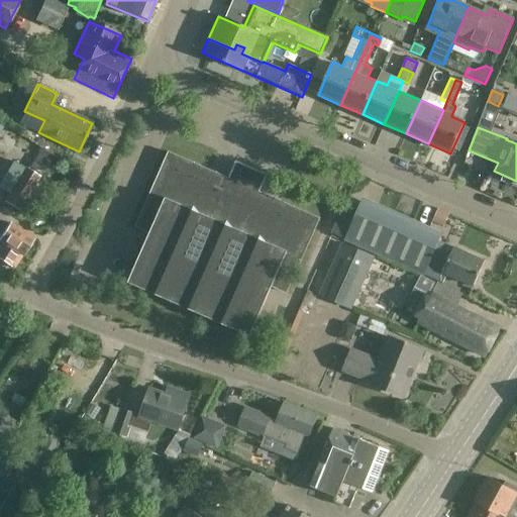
[(232,181),(169,152),(135,227),(150,234),(128,283),(249,336),(272,288),(286,294),(319,219),(255,191),(261,180),(237,170),(232,181)]
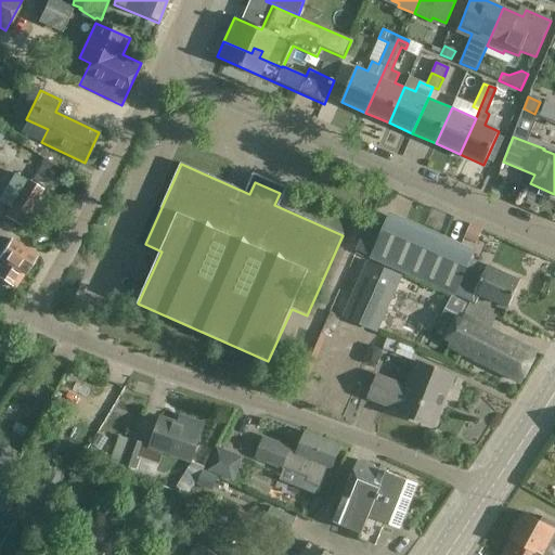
[(41,191),(26,182),(5,217),(20,226),(41,191)]
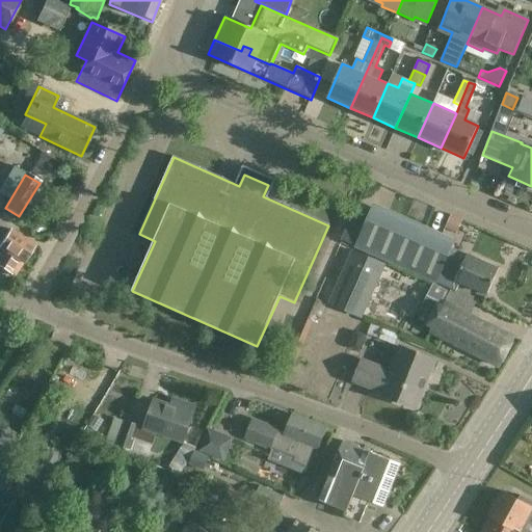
[(453,245),(372,210),(354,247),(435,284),(454,292),(458,283),(486,295),(498,270),(467,256),(466,257),(451,250),(453,245)]
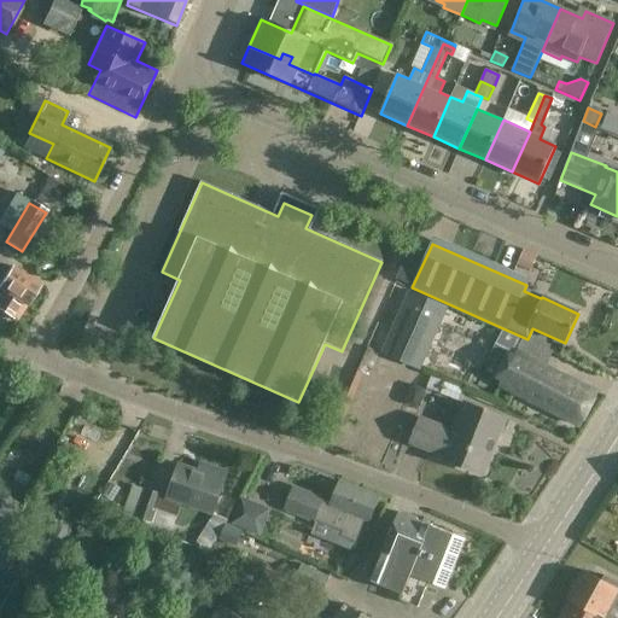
[(40,286),(11,268),(0,284),(0,312),(17,322),(40,286)]
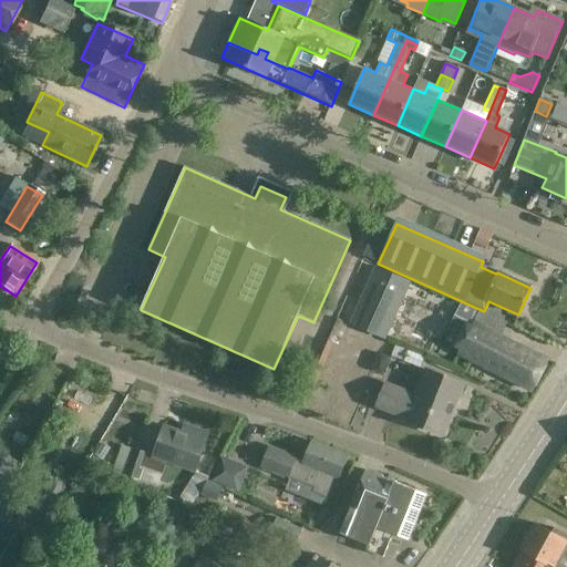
[(409,282),(377,268),(351,325),(384,339),(409,282)]
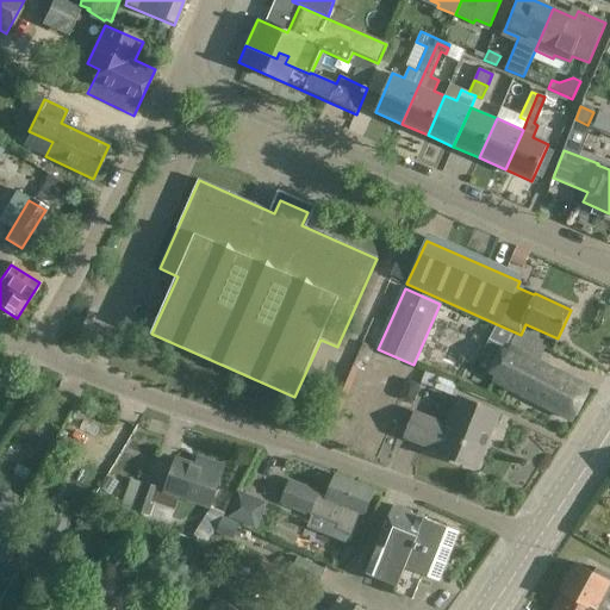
[(497,327),(491,338),(510,348),(516,337),(497,327)]
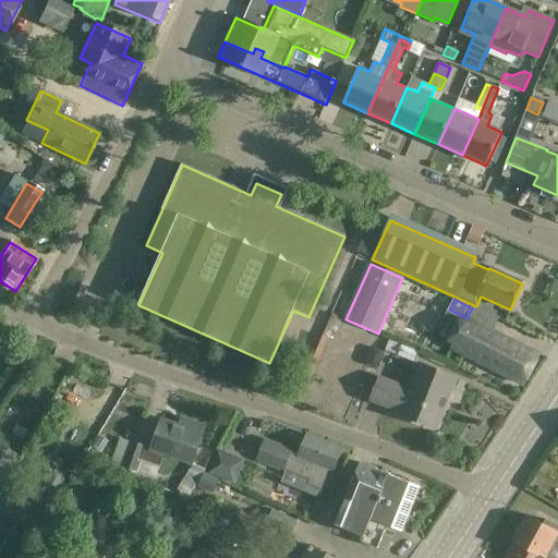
[(342,319),(331,315),(303,379),(308,381),(328,337),(327,337),(329,331),(336,335),(342,319)]
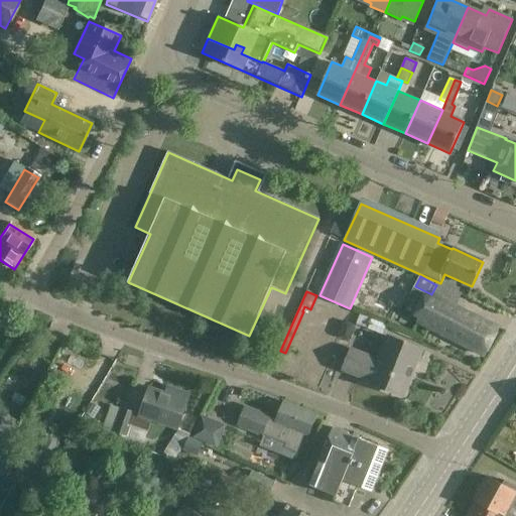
[(498,329),(431,295),(417,323),(462,345),(461,345),(484,357),(484,356),(498,329)]
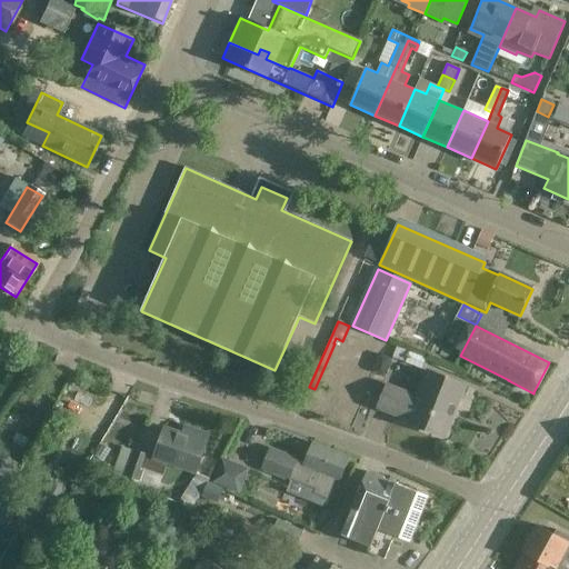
[(396,347),(392,358),(422,370),(426,359),(410,352),(396,347)]
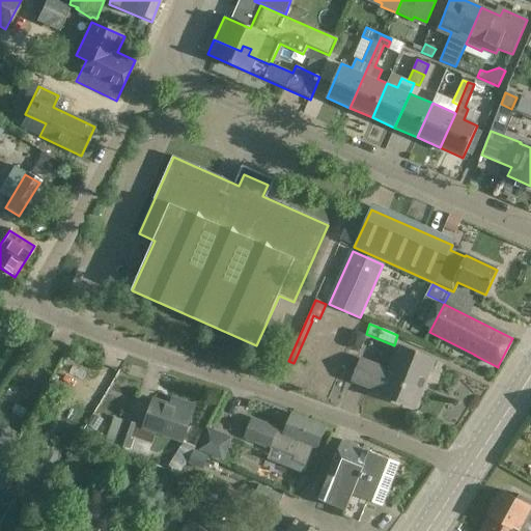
[(353,333),(348,343),(350,347),(358,351),(361,348),(366,338),(364,334),(357,331),(353,333)]
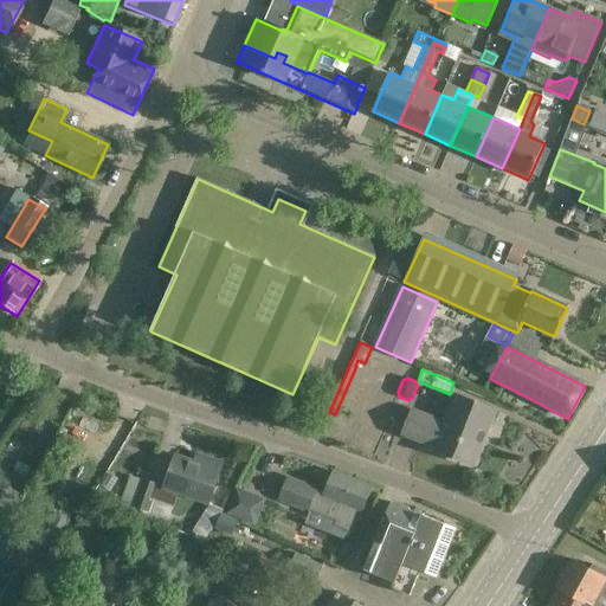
[(495,412),(456,397),(445,424),(412,411),(403,436),(436,449),(434,451),(474,466),(495,412)]
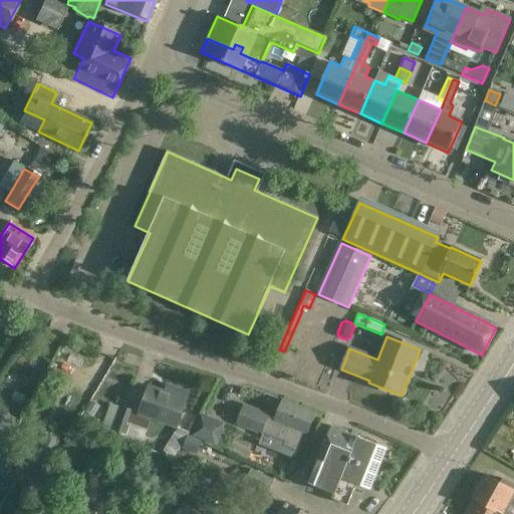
[(320,375),(310,371),(306,380),(317,384),(320,375)]
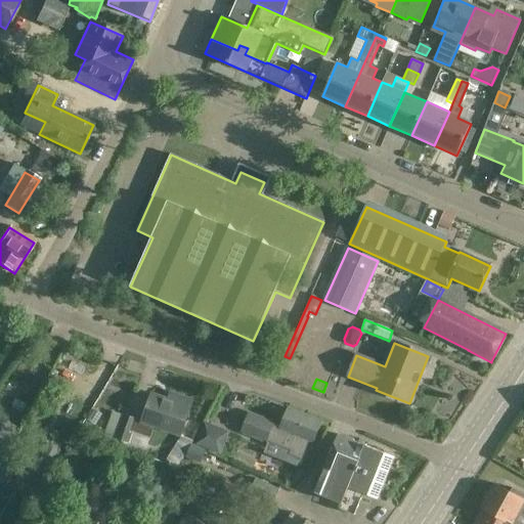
[(174,403),(150,395),(141,422),(113,412),(104,436),(115,440),(116,438),(130,443),(133,433),(150,439),(155,428),(179,437),(191,401),(177,396),(174,403)]
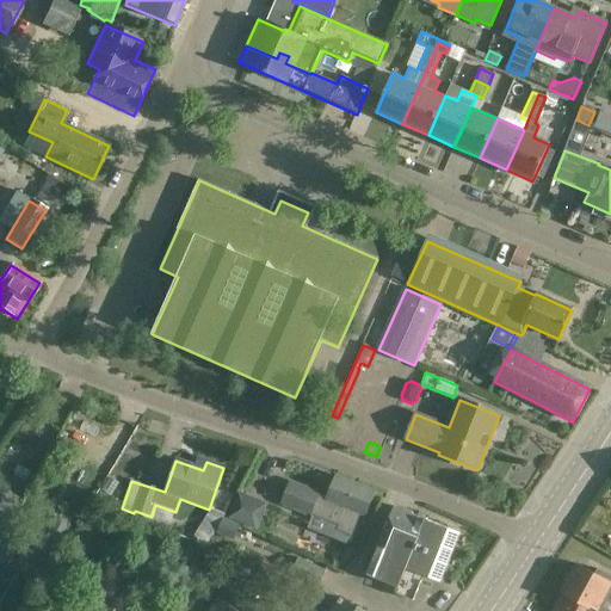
[(374,493),(335,479),(327,499),(319,495),(290,483),(281,506),(309,517),(310,514),(338,525),(335,531),(356,538),(374,493)]
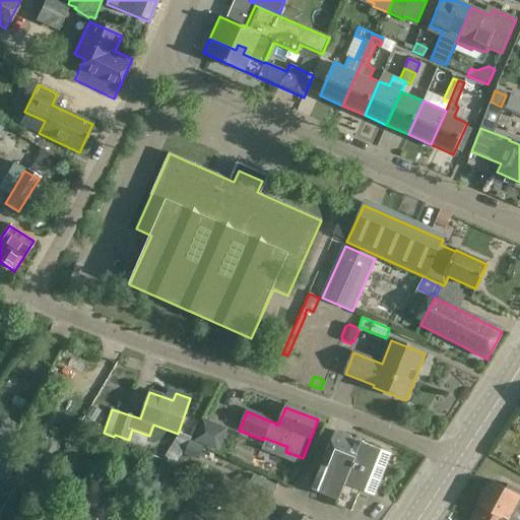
[(1,421),(0,420),(0,440),(6,444),(18,425),(5,416),(1,421)]
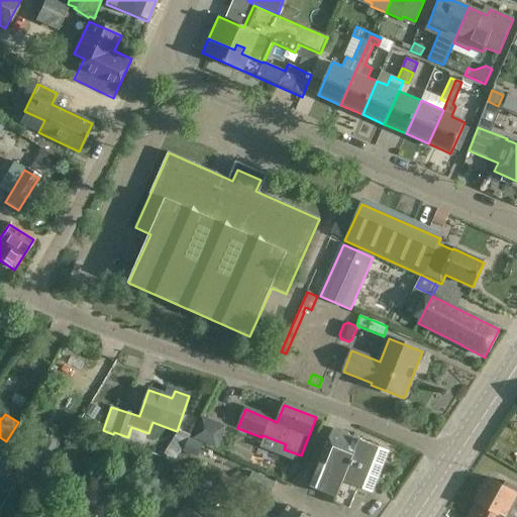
[(202,416),(192,438),(202,442),(212,420),(202,416)]
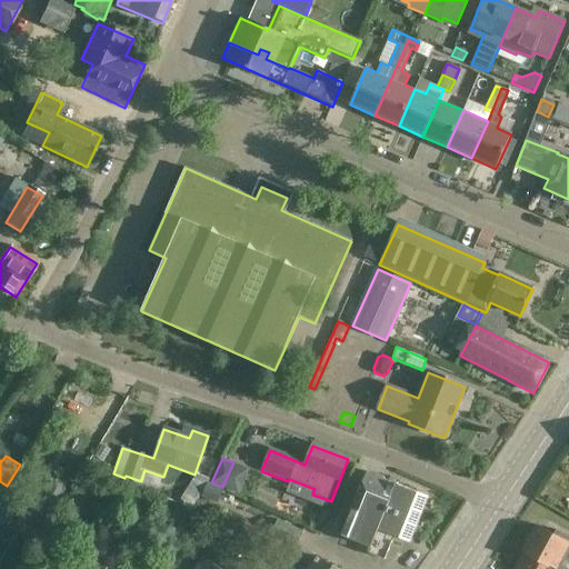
[(428,498),(366,472),(340,536),(371,548),(378,530),(410,542),(428,498)]
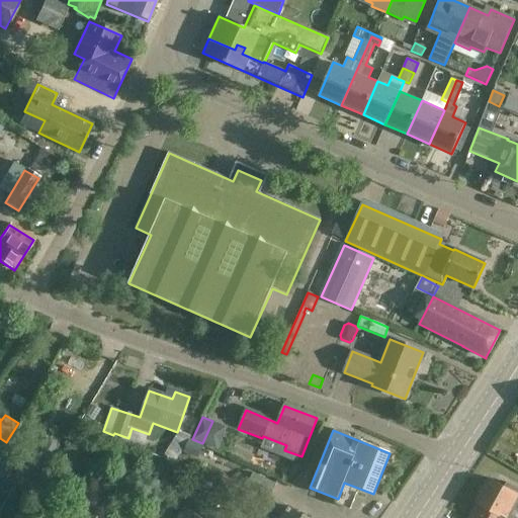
[(190,436),(179,432),(163,457),(174,463),(190,436)]
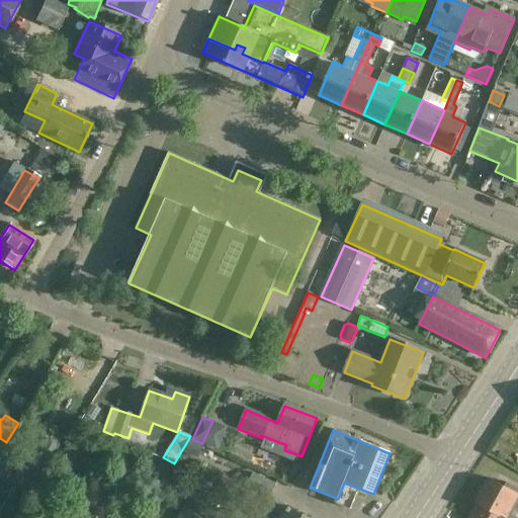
[(188,441),(183,452),(197,458),(202,447),(188,441)]
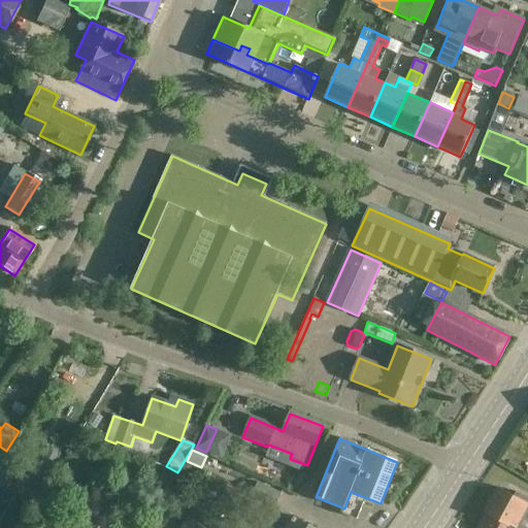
[(18,472),(5,465),(0,473),(0,487),(7,492),(18,472)]
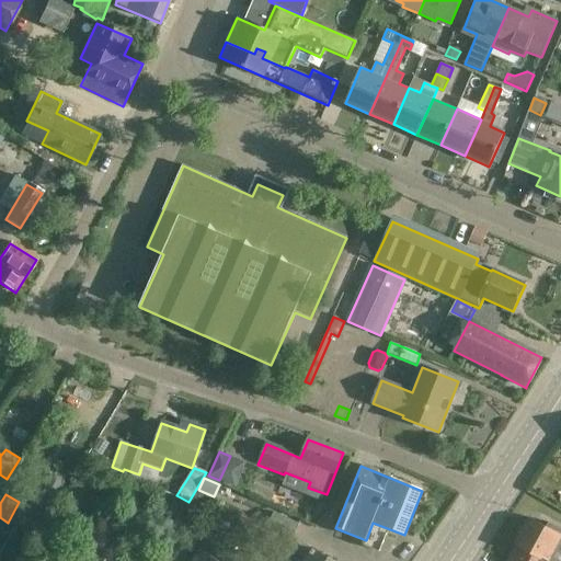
[(560,560),(560,529),(548,524),(546,528),(529,519),(515,545),(517,546),(508,560),(560,560)]
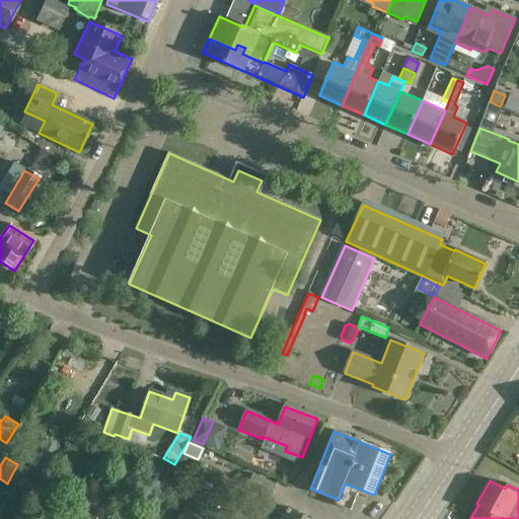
[(307,518),(276,500),(269,512),(281,518),(307,518)]
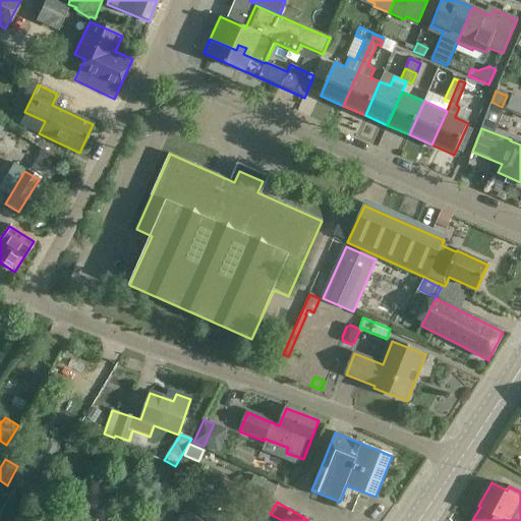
[(105,520),(84,510),(77,520),(105,520)]
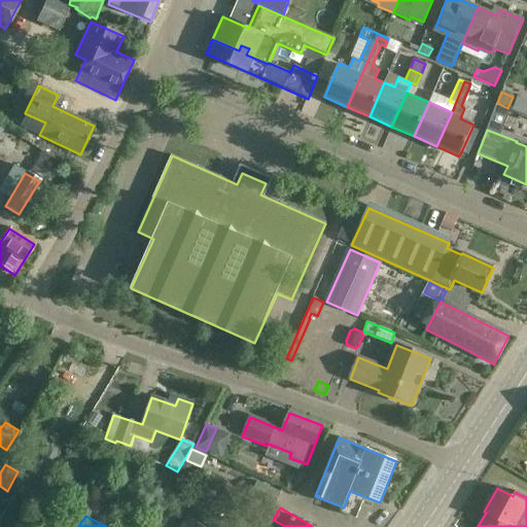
[(203,526),(187,517),(181,526),(203,526)]
